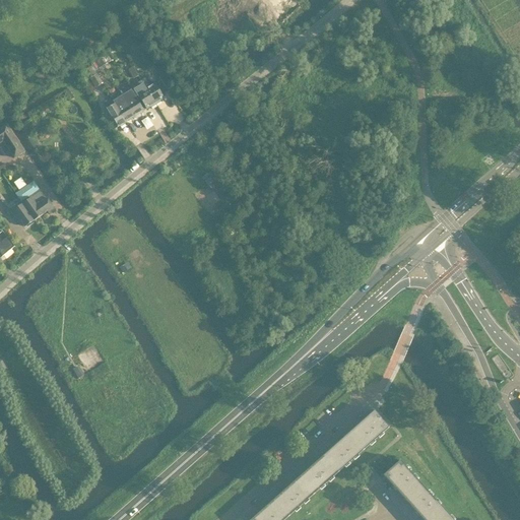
[(102,57),(100,59),(104,66),(107,64),(113,60),(108,53),(102,57)]
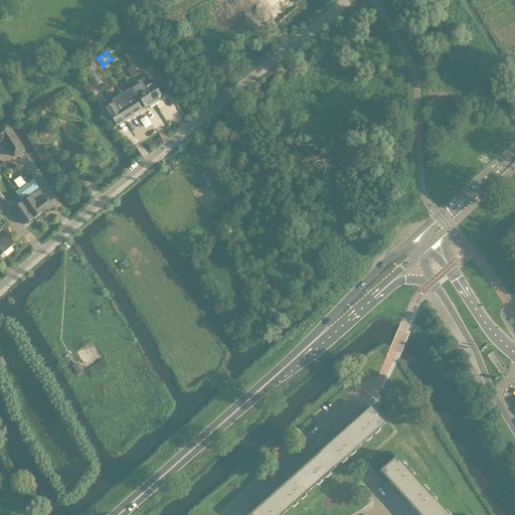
[(94,60),(90,63),(95,70),(99,67),(103,65),(99,58),(94,60)]
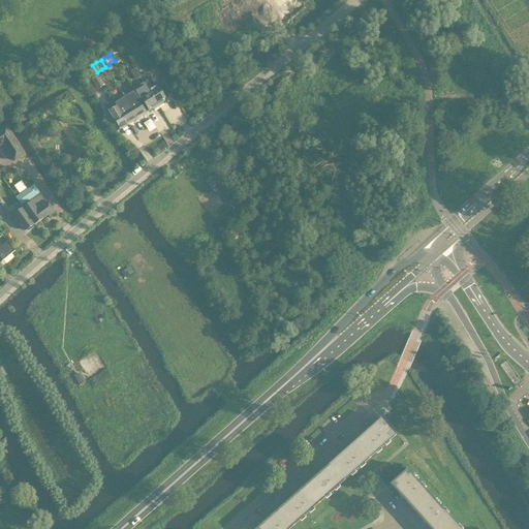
[(135,69),(131,71),(133,75),(136,81),(141,78),(137,72),(135,69)]
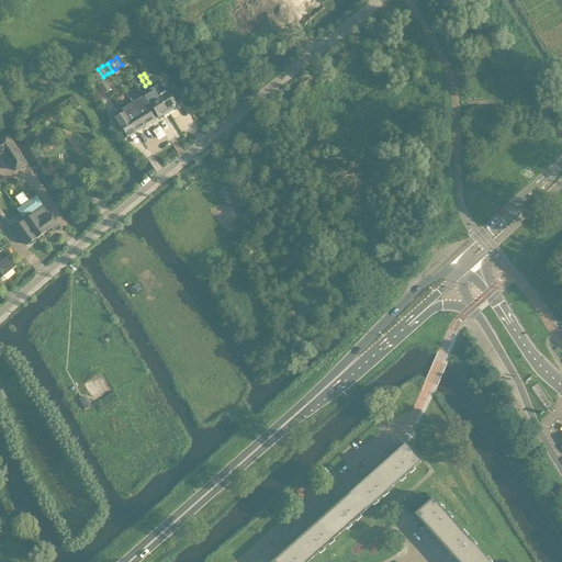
[(103,94),(110,91),(104,80),(98,85),(103,94)]
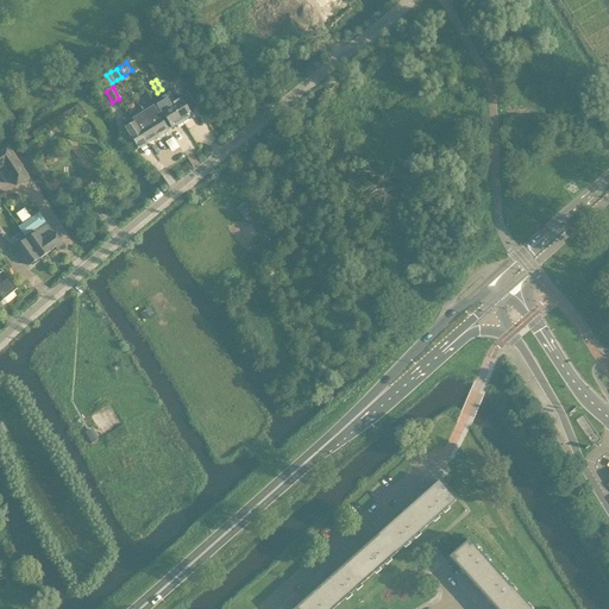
[(170,93),(165,95),(182,123),(188,120),(193,117),(192,115),(192,114),(198,110),(189,95),(182,99),(181,98),(176,101),(170,93)]
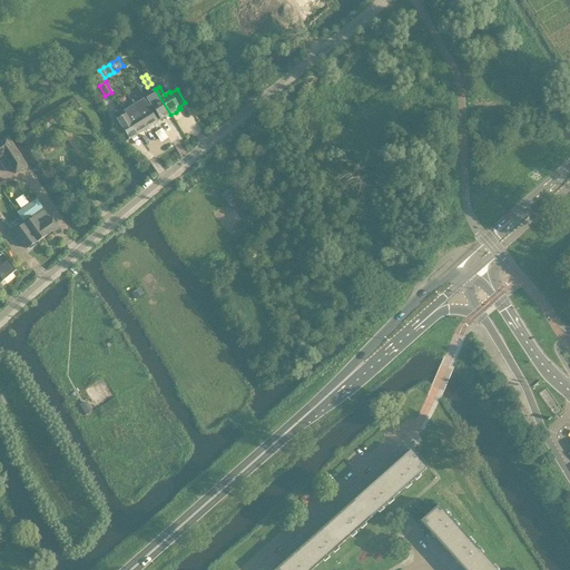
[(166,118),(170,115),(155,89),(150,91),(154,96),(148,99),(160,120),(161,120),(166,118)]
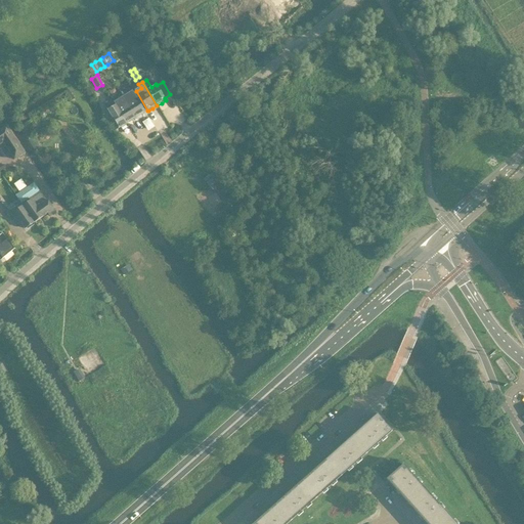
[(132,90),(123,96),(136,118),(145,112),(132,90)]
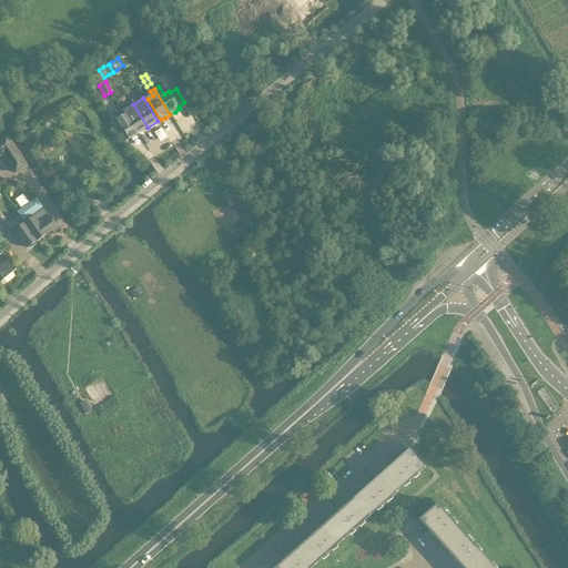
[(148,128),(133,104),(123,110),(125,114),(138,134),(148,128)]
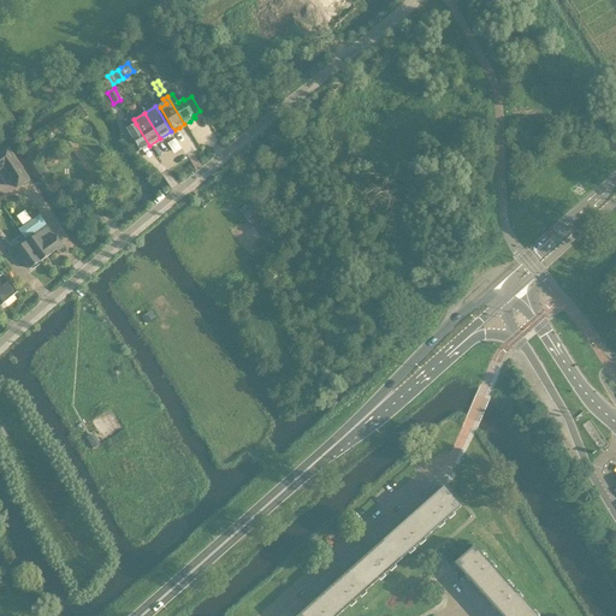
[(149,146),(136,124),(134,125),(130,118),(120,124),(125,131),(126,130),(140,150),(142,149),(143,150),(148,148),(147,147),(149,146)]
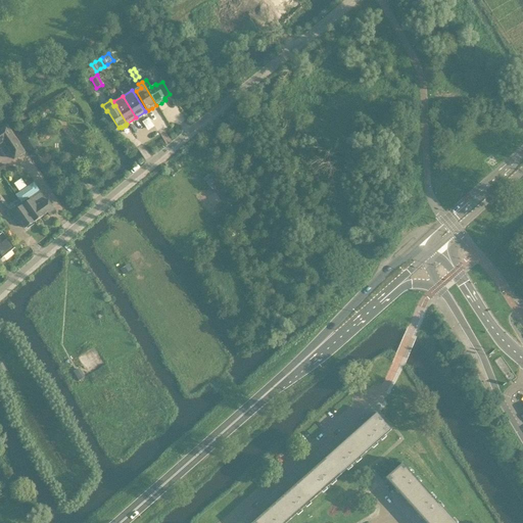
[(6,126),(0,130),(0,144),(3,143),(14,159),(25,153),(6,126)]
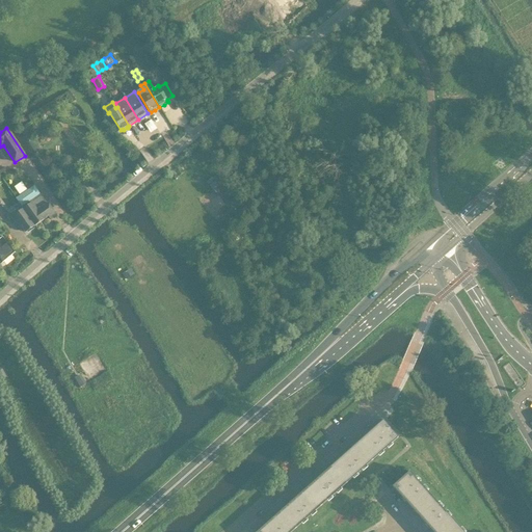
[(23,209),(34,227),(48,217),(50,219),(56,215),(48,204),(47,205),(34,186),(16,200),(23,209)]
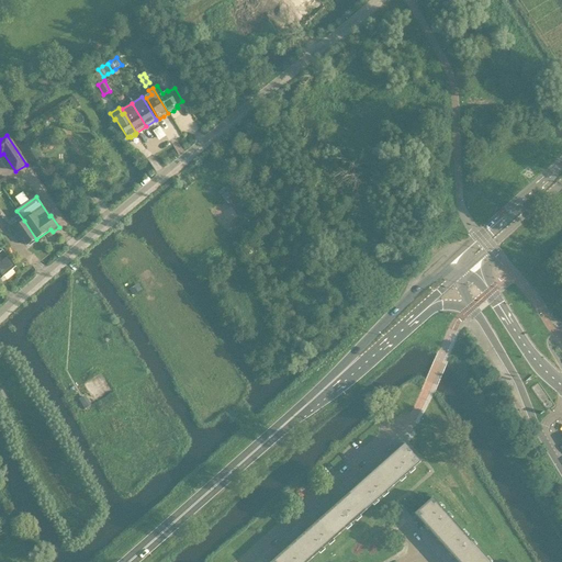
[(36,239),(24,221),(12,229),(20,240),(22,238),(27,246),(36,239)]
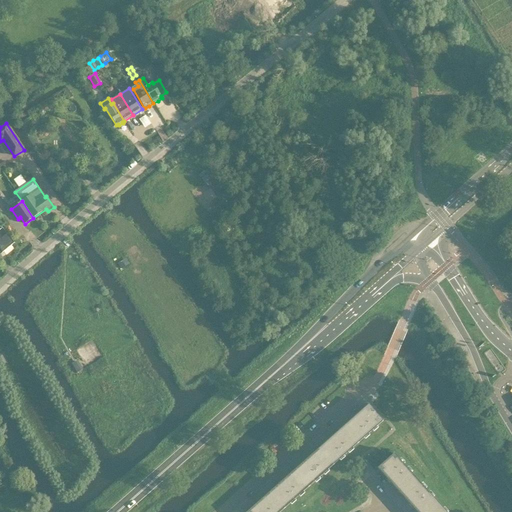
[(14,243),(2,228),(0,230),(0,254),(0,255),(14,243)]
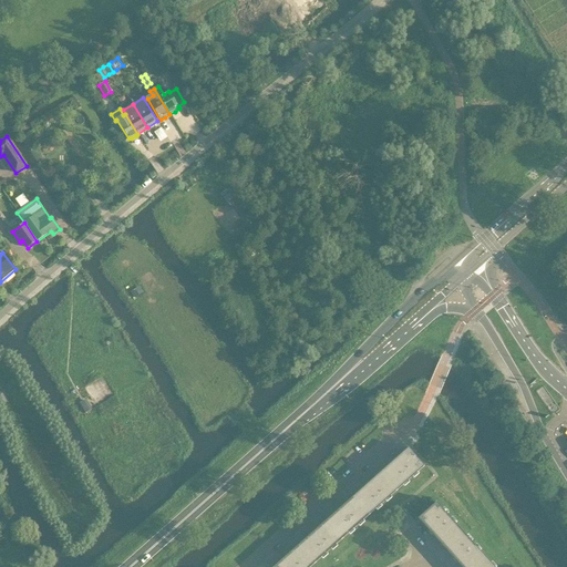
[(406,451),(381,473),(397,491),(423,467),(423,468),(424,466),(408,449),(406,451)]
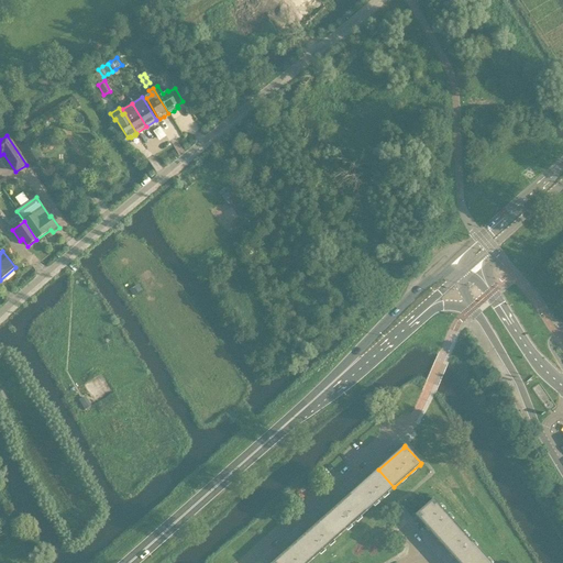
[(367,511),(394,487),(378,470),(351,494),(367,511)]
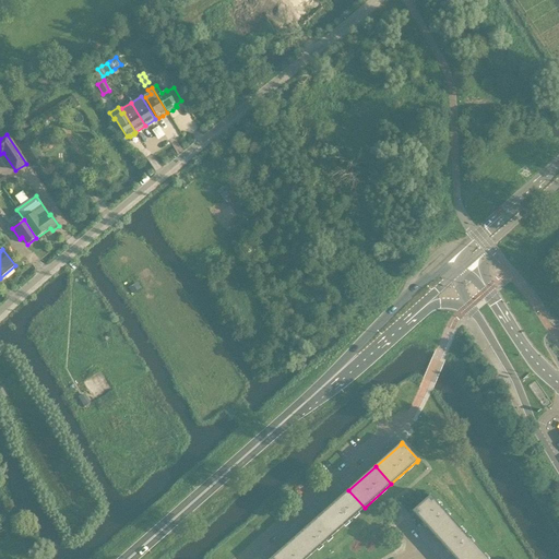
[(348,490),(322,514),(337,532),(365,508),(348,490)]
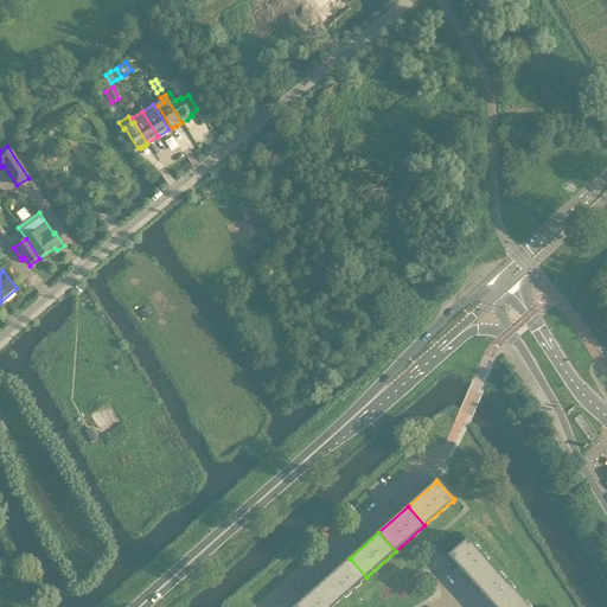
[(449,558),(474,586),(493,568),(468,541),(468,540),(467,538),(447,556),(449,558)]
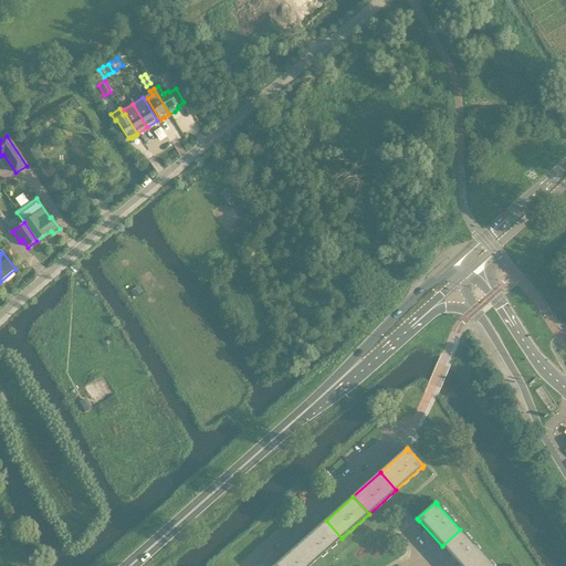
[(460,565),(473,565),(484,557),(460,530),(442,546),(460,565)]
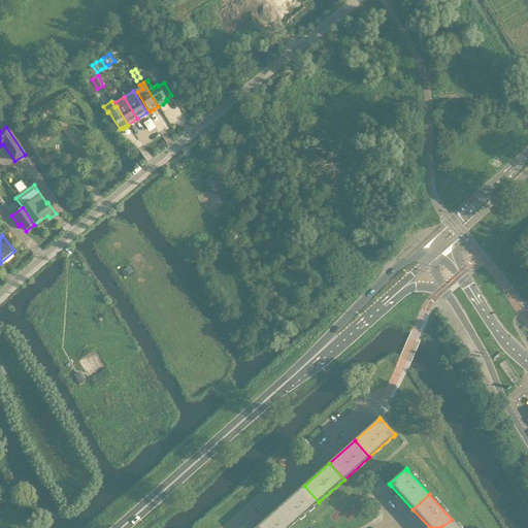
[(290,527),(294,525),(278,508),(256,527),(290,527)]
